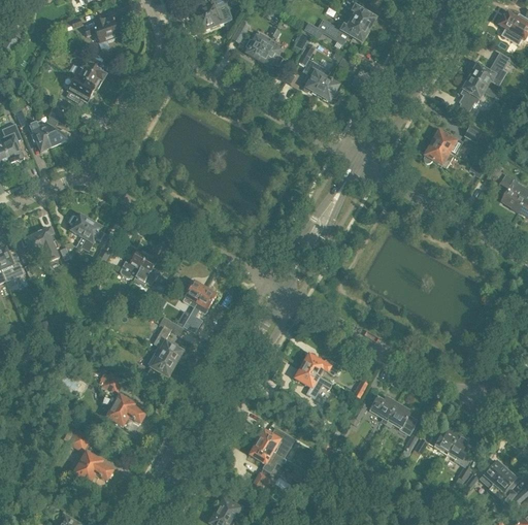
[(203,25),(205,29),(224,22),(222,17),(222,15),(221,11),(220,10),(218,6),(224,4),(226,1),(225,0),(209,0),(211,5),(195,10),(200,26),(203,25)]
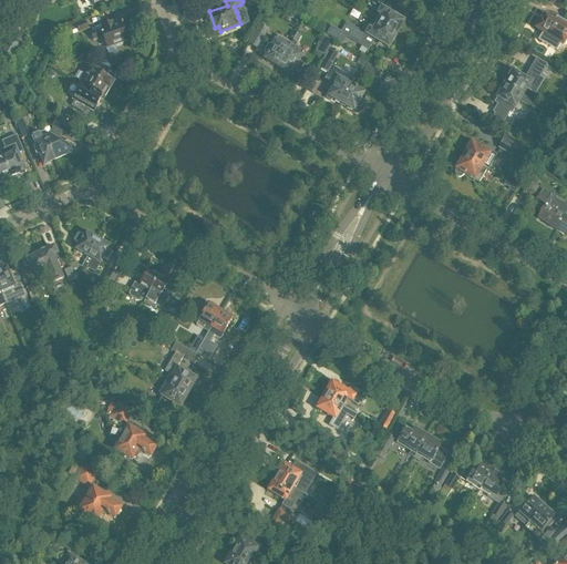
[(375,6),(373,9),(381,12),(377,20),(395,31),(403,18),(391,11),(394,7),(384,0),(379,0),(375,6)]
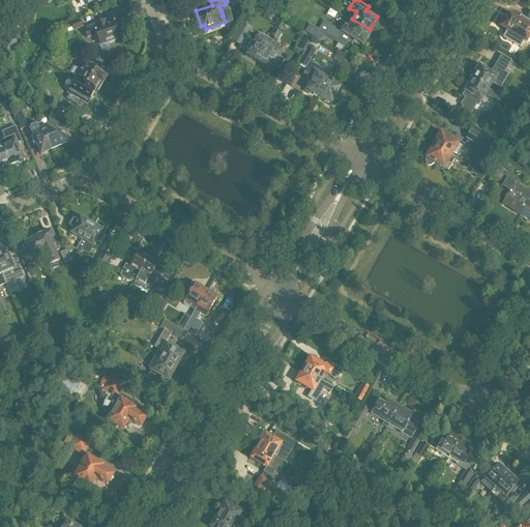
[(502,23),(501,24),(507,28),(503,35),(520,45),(524,37),(527,39),(529,32),(529,19),(521,13),(519,18),(509,11),(506,17),(505,16),(504,18),(503,18),(501,21),(502,23)]
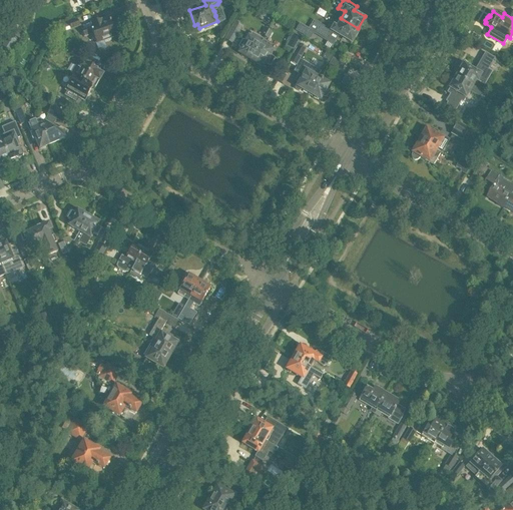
[(62,30),(80,24),(77,16),(59,22),(62,30)]
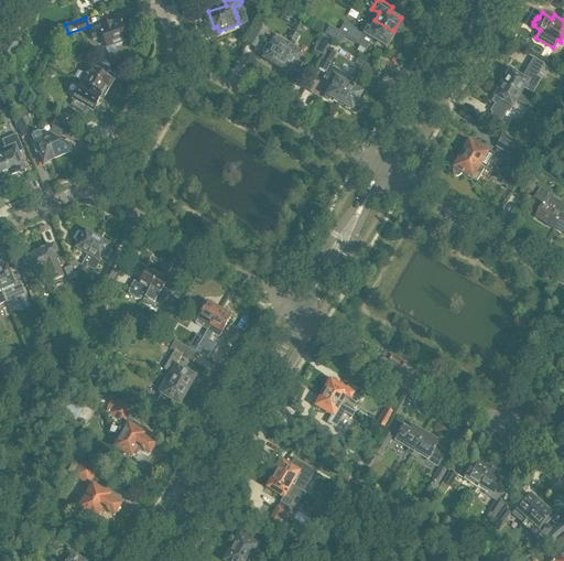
[(111,19),(101,22),(91,27),(93,29),(90,30),(93,38),(102,34),(106,45),(109,43),(127,38),(127,36),(125,30),(127,28),(127,25),(125,23),(122,23),(121,21),(114,24),(111,19)]
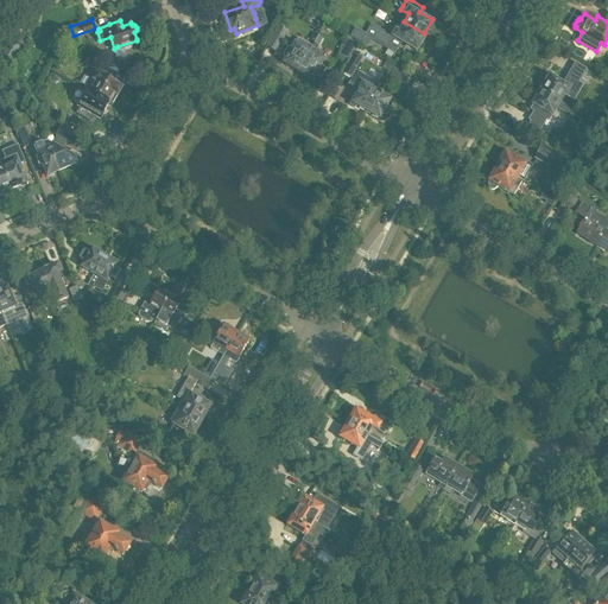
[(368,29),(367,33),(372,36),(372,37),(396,51),(398,46),(397,45),(400,39),(416,48),(424,33),(404,21),(401,20),(400,20),(396,29),(391,26),(387,31),(373,23),(368,29)]
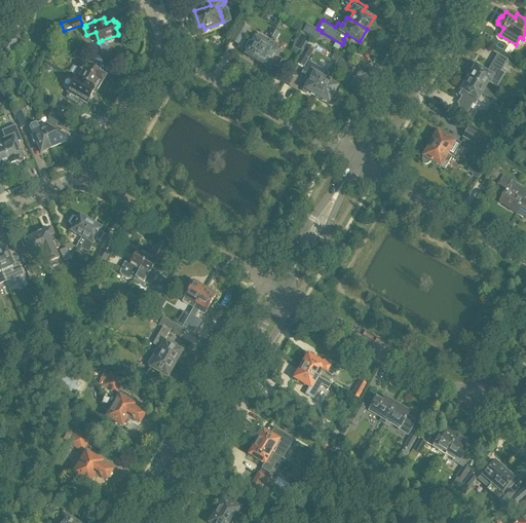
[(238,42),(249,24),(241,20),(231,37),(238,42)]
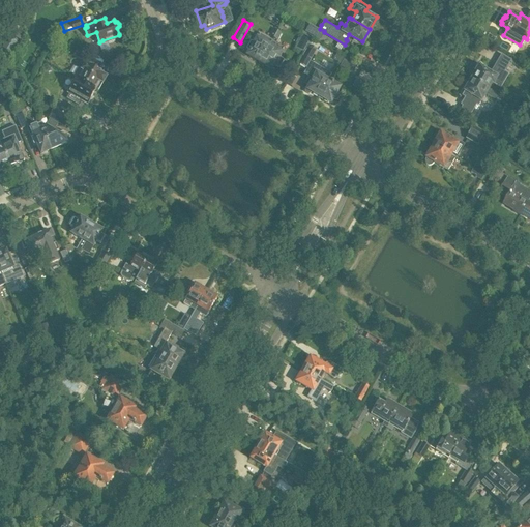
[(306,29),(305,30),(310,32),(320,38),(324,32),(324,31),(320,29),(314,25),(311,23),(306,29)]
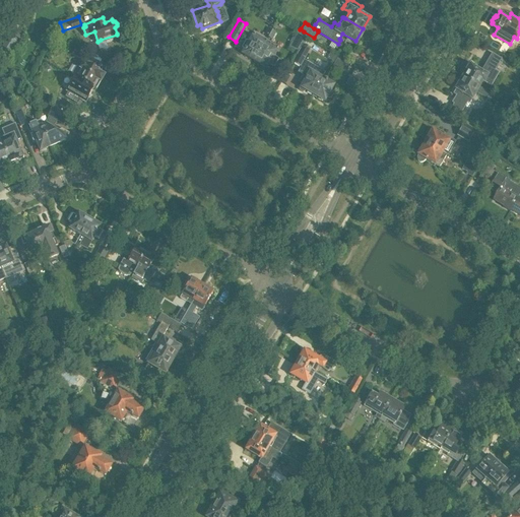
[(272,27),(267,35),(272,38),(276,30),(272,27)]
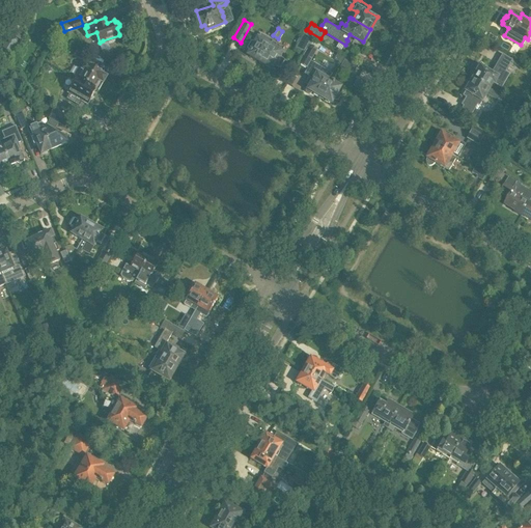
[(251,38),(246,47),(249,48),(250,49),(248,52),(249,53),(249,55),(254,57),(255,56),(260,59),(269,43),(272,38),(260,32),(257,36),(255,39),(254,40),(251,38)]
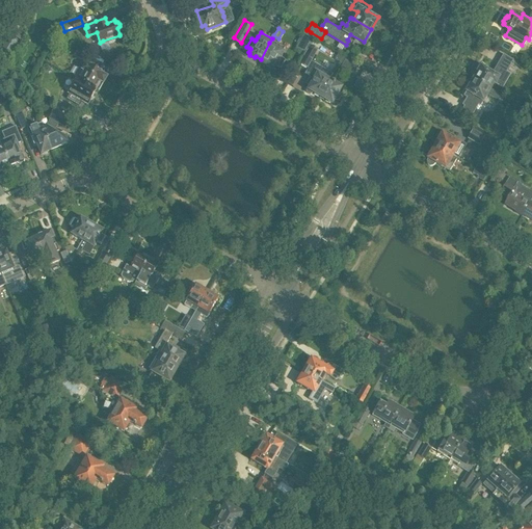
[(303,49),(310,36),(302,33),(296,46),(303,49)]
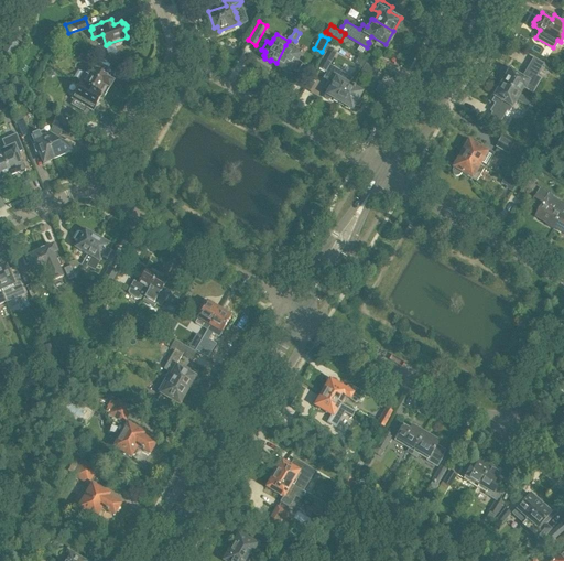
[(9,57),(19,42),(9,36),(0,51),(0,62),(4,54),(9,57)]
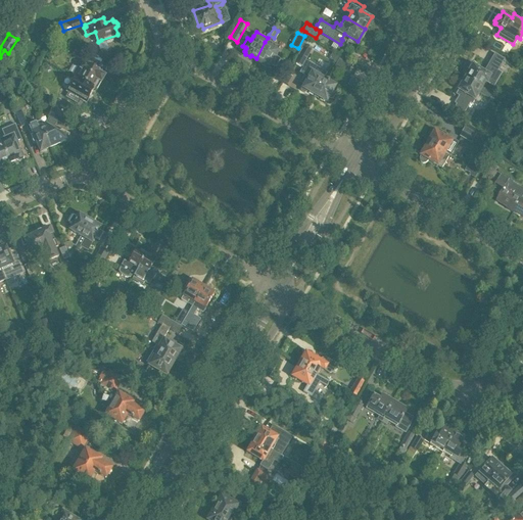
[(265,42),(256,58),(262,61),(262,63),(266,65),(267,64),(268,65),(269,63),(270,61),(273,63),(274,64),(275,62),(278,56),(275,53),(276,51),(279,45),(268,38),(265,42)]
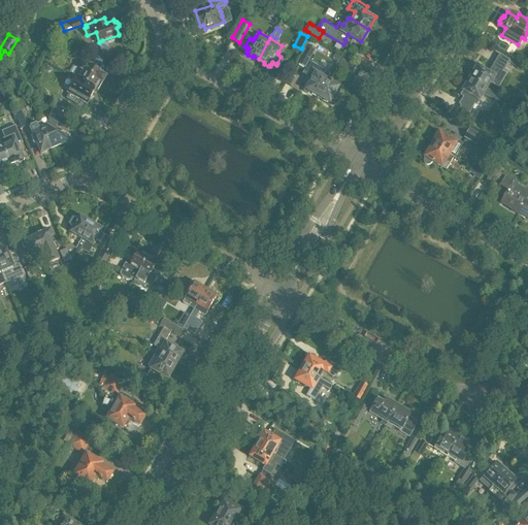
[(302,54),(298,61),(305,65),(308,59),(309,59),(310,57),(310,56),(316,46),(309,42),(304,51),(303,50),(301,53),(302,54)]
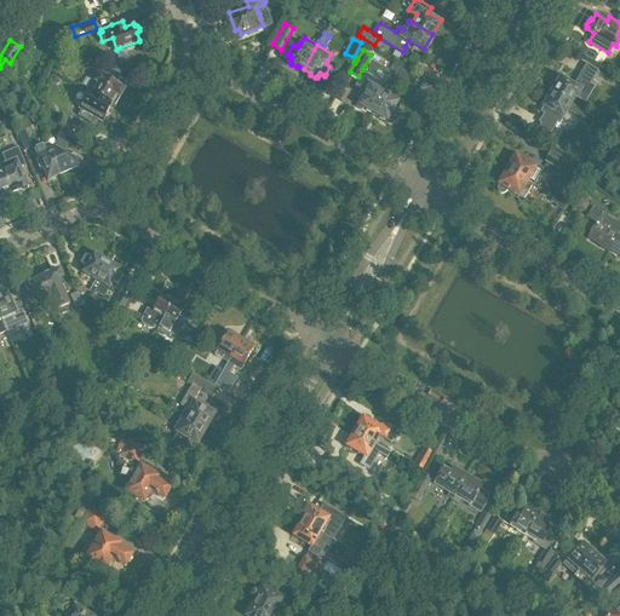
[(86,62),(96,68),(101,61),(90,55),(86,62)]
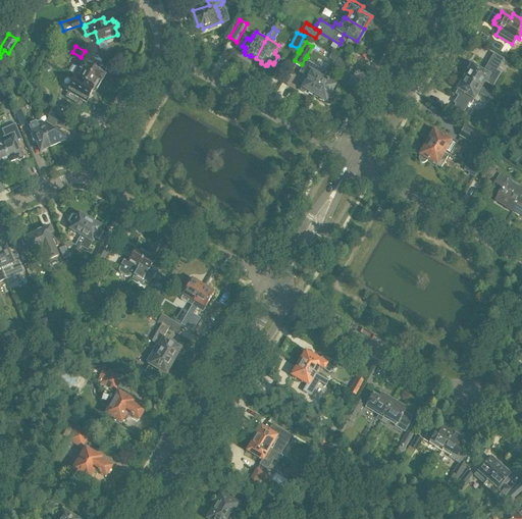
[(469,68),(464,75),(480,86),(481,86),(484,80),(485,78),(486,79),(492,83),(496,78),(501,69),(499,68),(497,67),(504,57),(493,51),(487,63),(482,70),(482,69),(480,68),(476,66),(475,63),(472,62),(470,62),(468,65),(469,67),(469,68)]
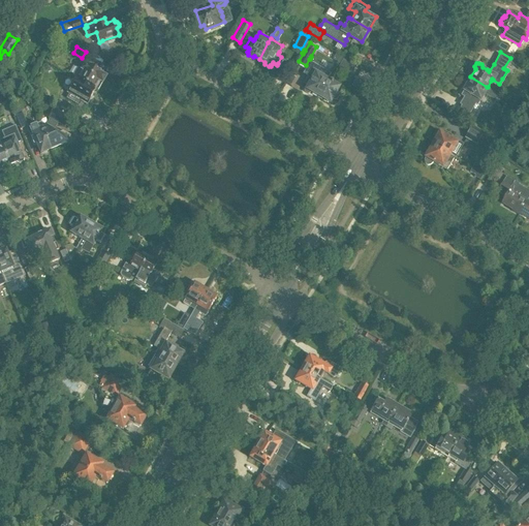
[(347,70),(351,63),(345,59),(346,57),(341,53),(338,59),(341,61),(339,65),(347,70)]
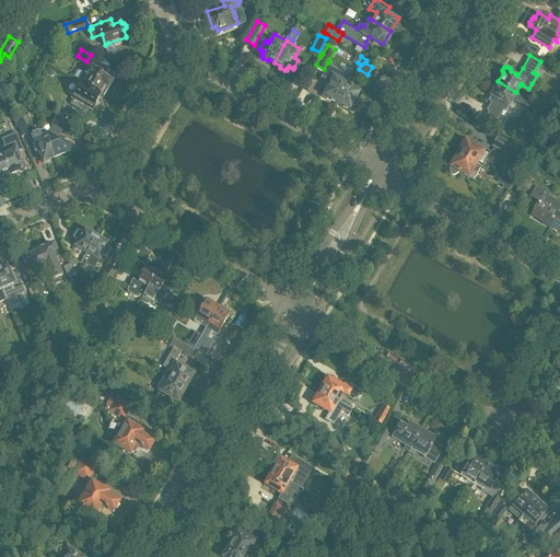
[(328,62),(321,76),(329,80),(330,79),(334,72),(337,67),(328,62)]
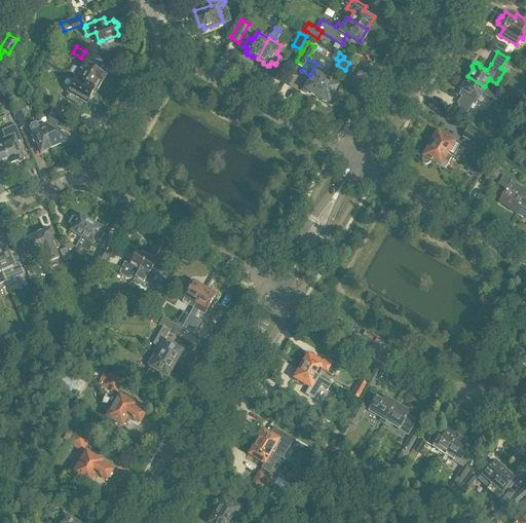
[(74,71),(73,72),(73,73),(74,73),(76,74),(89,82),(88,84),(95,88),(96,86),(97,87),(98,85),(102,80),(105,75),(106,74),(102,72),(99,70),(100,69),(91,64),(84,61),(81,66),(78,64),(74,71)]
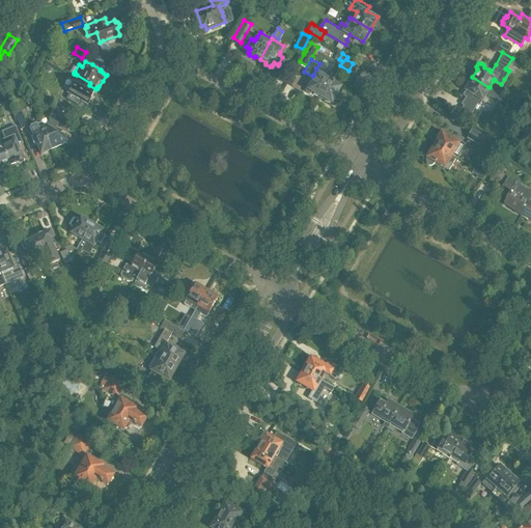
[(306,88),(306,90),(309,92),(313,90),(318,93),(328,78),(329,77),(329,76),(324,73),(316,68),(313,75),(312,76),(306,86),(306,88)]
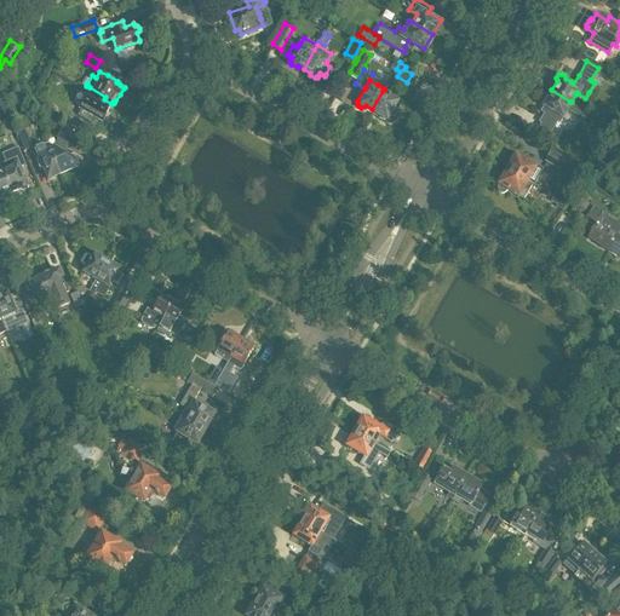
[(80,109),(79,110),(80,110),(89,115),(91,111),(103,117),(112,104),(104,99),(105,97),(90,87),(87,91),(80,104),(81,105),(80,109)]
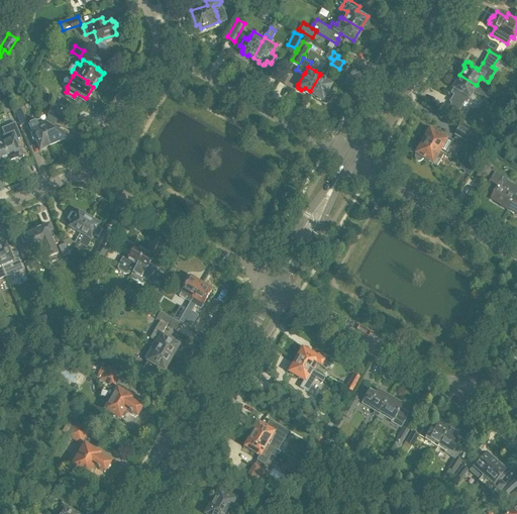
[(319,76),(310,91),(322,98),(324,95),(326,96),(329,95),(332,91),(331,90),(331,88),(330,88),(329,87),(331,83),(333,80),(327,77),(321,74),(320,74),(320,75),(319,76)]
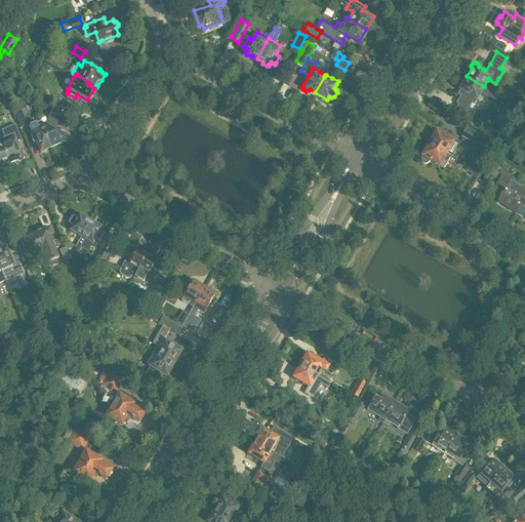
[(458,103),(454,109),(463,114),(472,101),(474,103),(481,90),(490,96),(492,92),(483,86),(467,76),(460,87),(457,92),(460,94),(456,101),(458,103)]
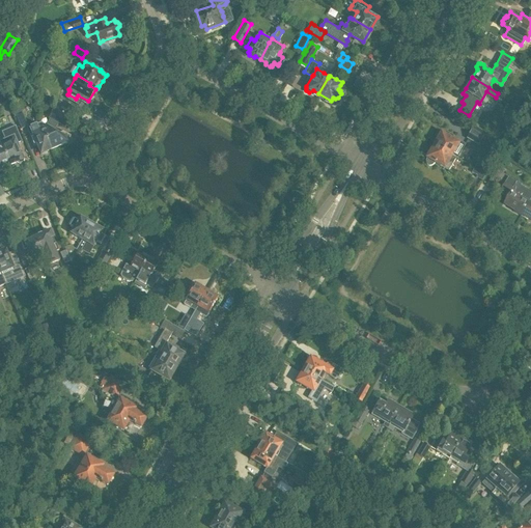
[(42,99),(47,89),(35,84),(33,86),(31,85),(28,91),(42,99)]
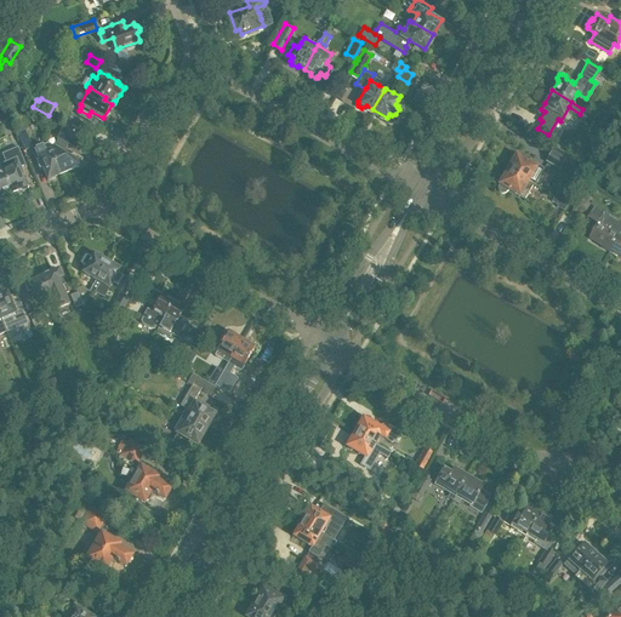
[(62,124),(57,135),(77,144),(81,135),(62,124)]
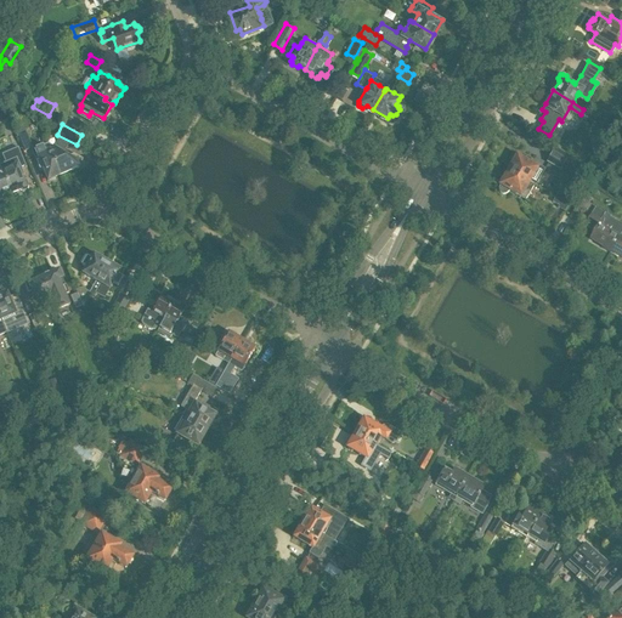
[(33,145),(27,130),(18,132),(26,148),(33,145)]
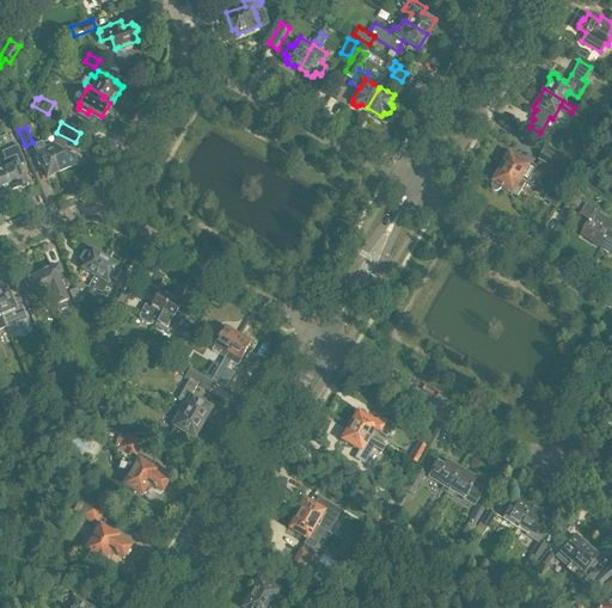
[(42,163),(48,174),(59,170),(53,157),(54,155),(49,146),(49,143),(47,139),(31,146),(40,164),(42,163)]
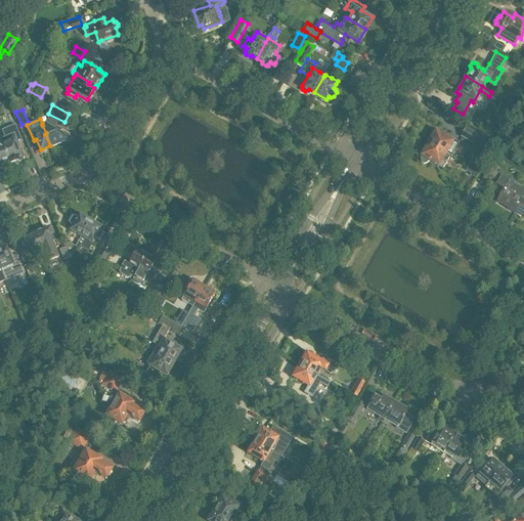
[(461,133),(473,141),(480,129),(468,121),(461,133)]
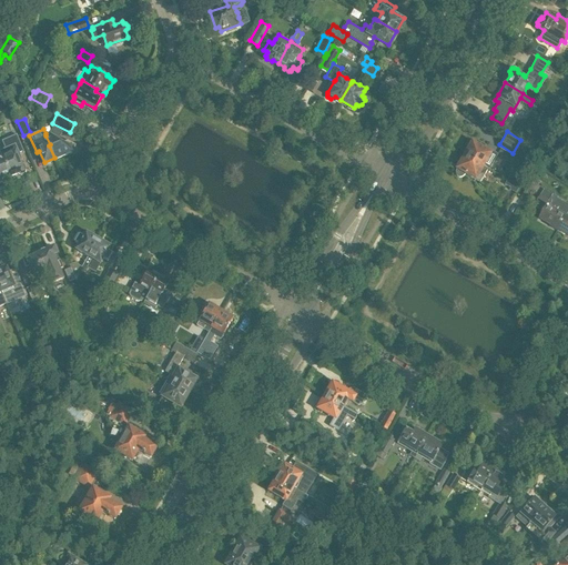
[(6,145),(0,148),(0,149),(2,155),(10,174),(18,171),(21,173),(24,171),(26,171),(27,168),(26,165),(24,162),(21,163),(19,159),(22,157),(20,152),(24,151),(17,132),(2,139),(6,145)]
